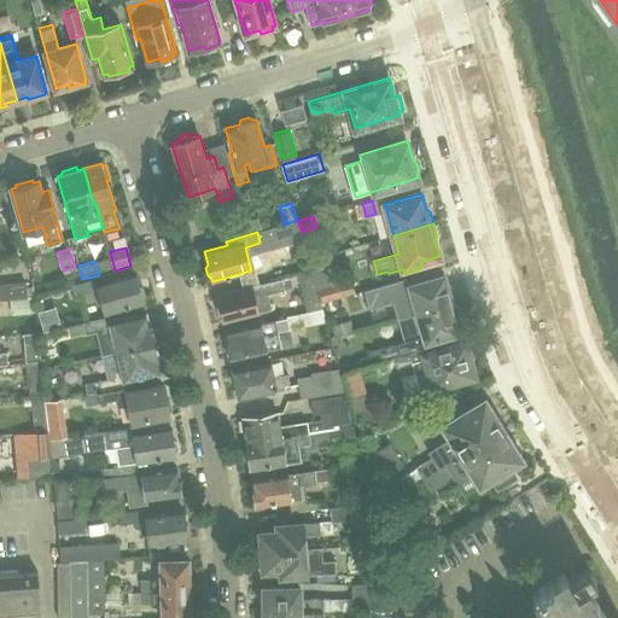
[(322,303),(318,289),(313,272),(289,278),(255,285),(216,295),(223,320),(272,309),(268,293),(295,286),(293,284),(298,283),(307,315),(325,312),(322,303)]
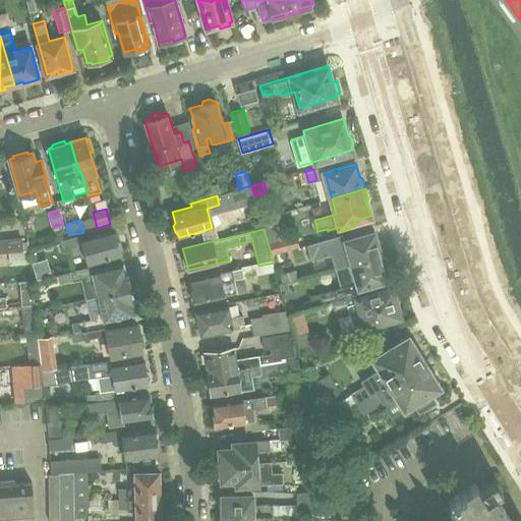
[(82,243),(83,247),(89,264),(121,254),(120,253),(122,249),(120,243),(117,240),(113,230),(81,239),(82,243)]
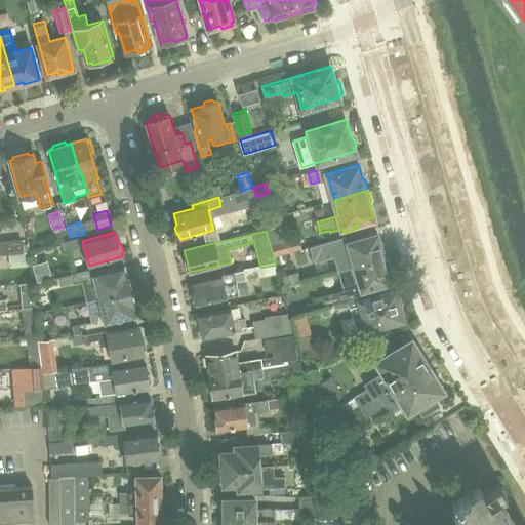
[(334,255),(338,271),(388,255),(385,243),(380,241),(377,232),(348,241),(346,236),(323,243),(327,257),(334,255)]
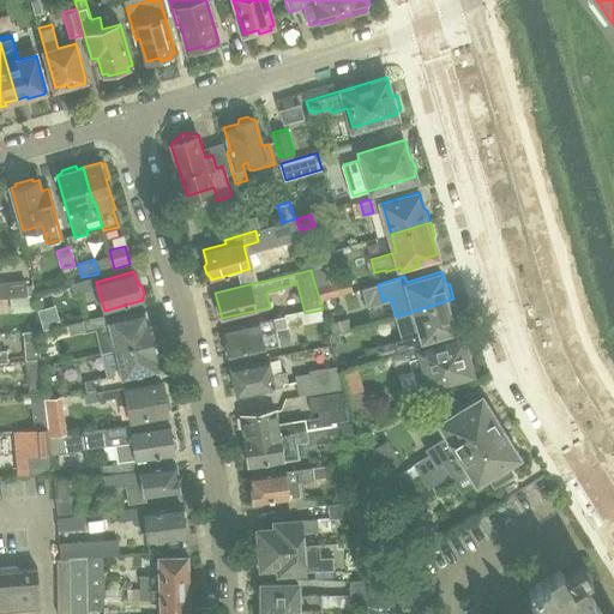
[(315,287),(320,301),(353,292),(348,277),(315,287)]
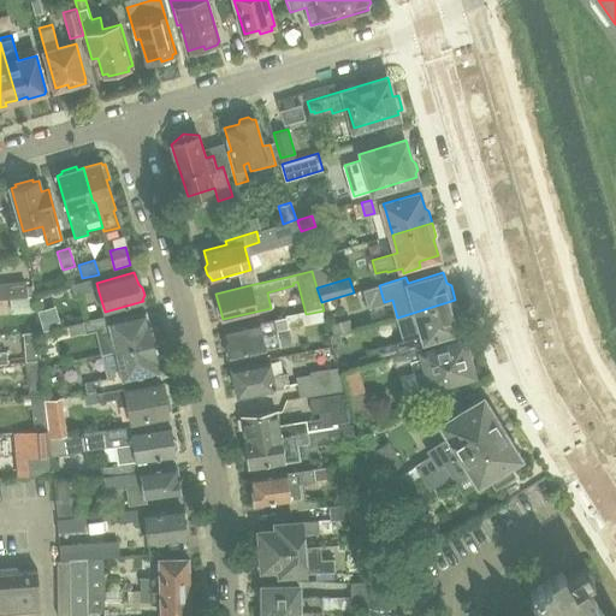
[(0,297),(13,297),(34,295),(33,285),(28,285),(27,280),(0,283),(0,297)]
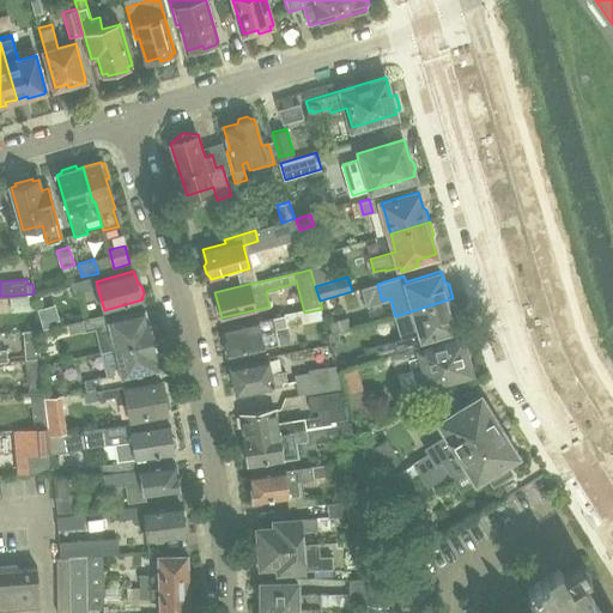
[(90,291),(86,281),(71,285),(74,296),(90,291)]
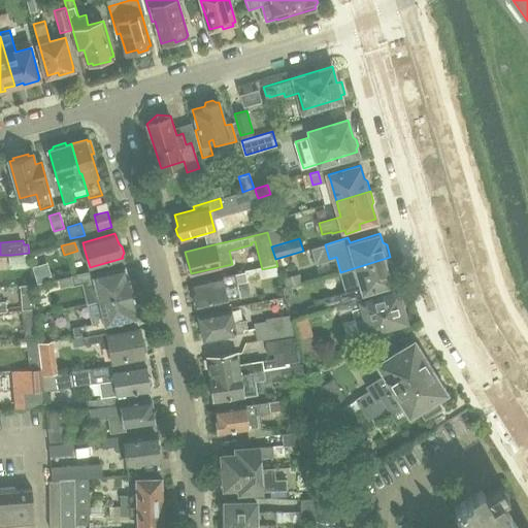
[(29,253),(11,255),(12,269),(30,267),(29,253)]
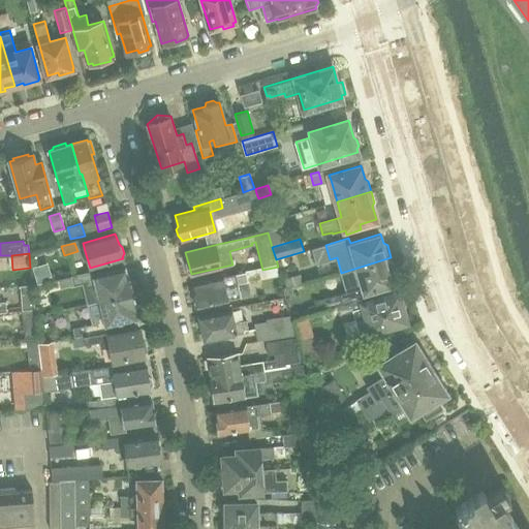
[(395,283),(393,274),(395,271),(391,257),(341,273),(346,291),(322,299),(325,309),(338,306),(343,304),(348,303),(366,298),(364,292),(395,283)]
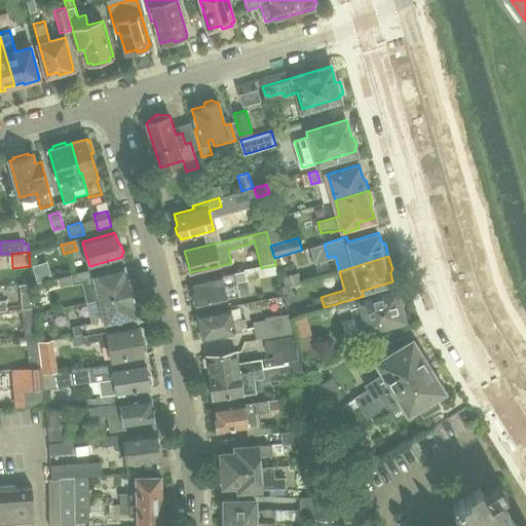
[(48,261),(33,265),(38,283),(50,279),(49,275),(52,274),(48,261)]
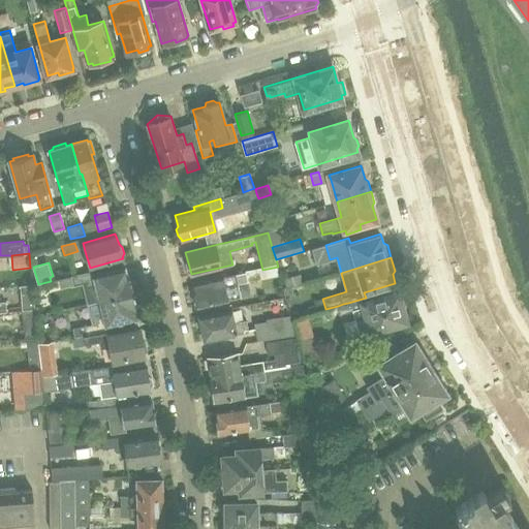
[(238,284),(248,282),(280,275),(278,267),(262,270),(193,284),(195,294),(194,298),(195,302),(197,305),(197,306),(241,297),(238,284)]
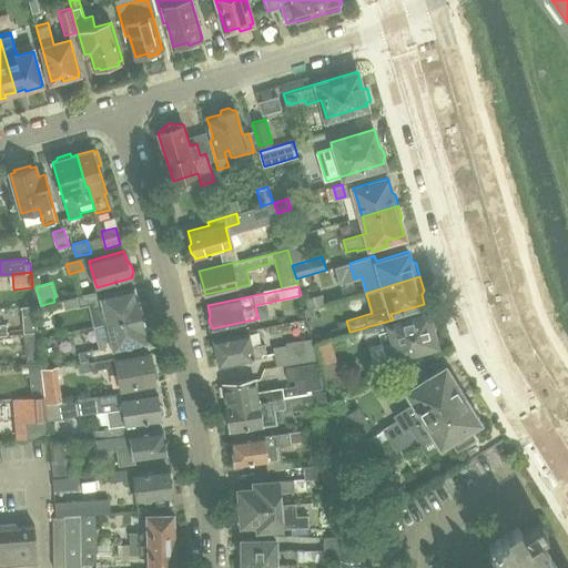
[(108,323),(141,315),(140,313),(142,310),(140,302),(137,298),(134,288),(101,296),(100,291),(78,296),(80,305),(102,300),(108,323)]
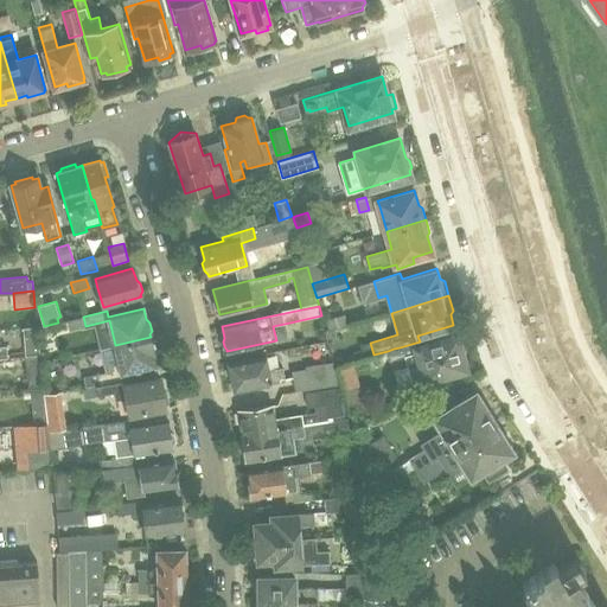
[(338,315),(325,319),(328,330),(349,324),(345,313),(338,315)]
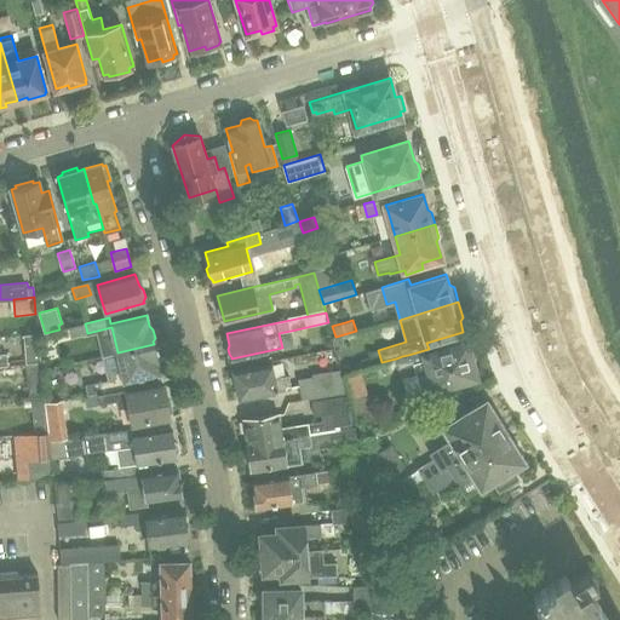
[(85,323),(73,327),(75,337),(87,333),(85,323)]
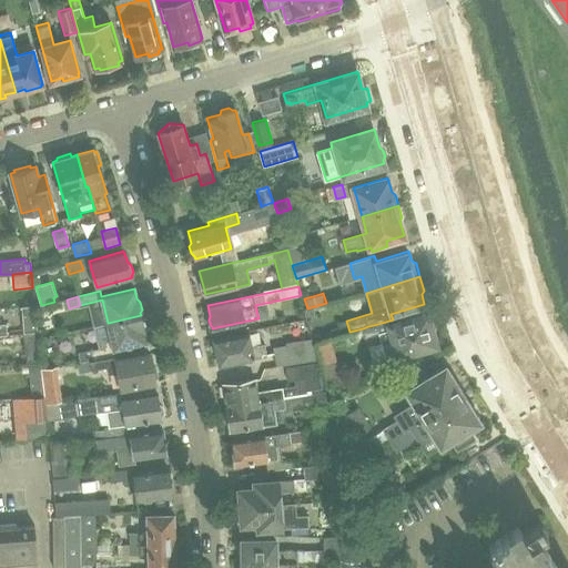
[(21,332),(37,331),(34,306),(19,307),(21,332)]
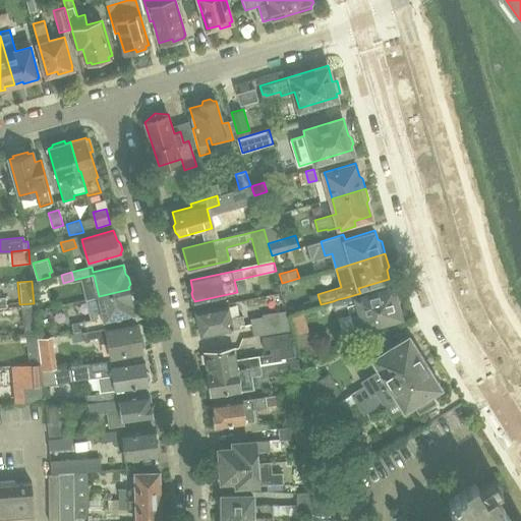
[(399,302),(396,301),(392,288),(361,297),(360,293),(343,298),(338,299),(333,301),(335,308),(347,304),(355,329),(400,315),(399,312),(401,310),(399,302)]
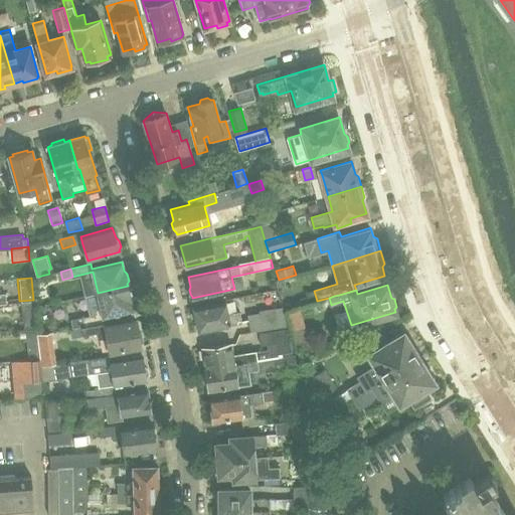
[(104,321),(103,318),(134,311),(131,300),(133,297),(131,290),(128,288),(128,286),(98,293),(102,314),(71,319),(72,327),(81,325),(104,321)]
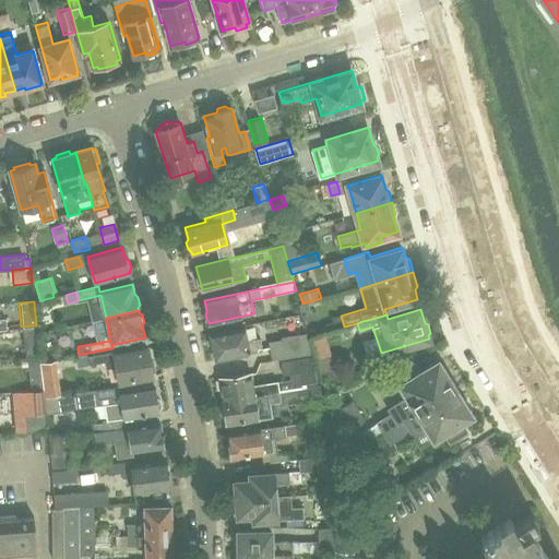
[(24,357),(25,357),(39,356),(36,325),(21,326),(24,357)]
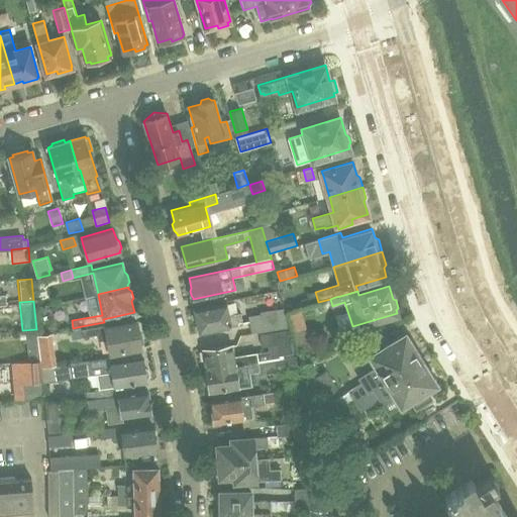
[(242,325),(240,313),(228,315),(225,302),(195,308),(196,311),(194,314),(195,320),(198,321),(200,333),(231,328),(231,327),(242,325)]
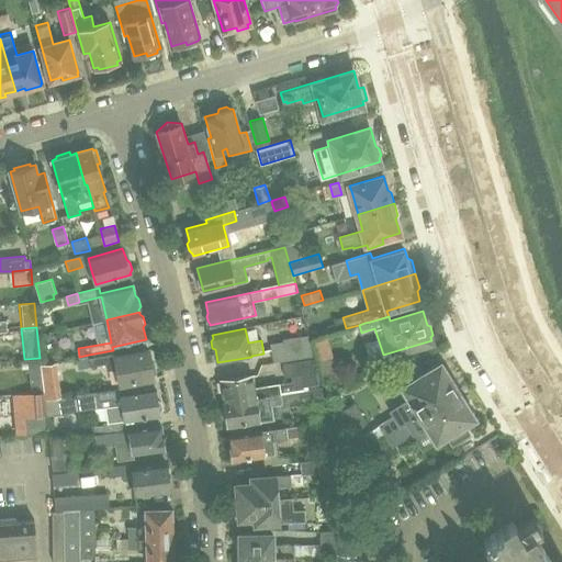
[(271,363),(282,361),(316,357),(310,335),(281,339),(281,341),(268,344),(271,363)]
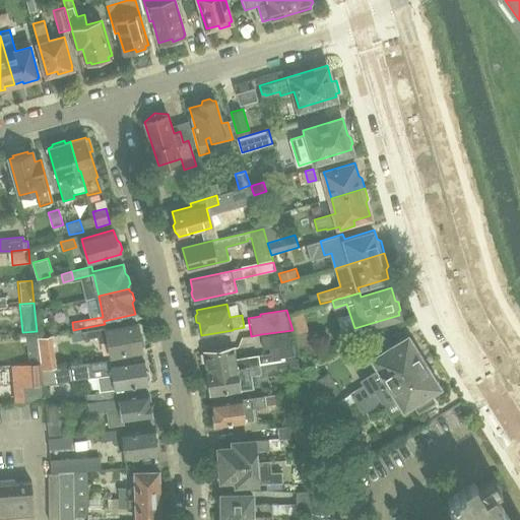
[(84,338),(107,334),(111,355),(142,349),(141,346),(144,346),(142,334),(139,334),(137,324),(106,329),(105,324),(82,328),(84,338)]
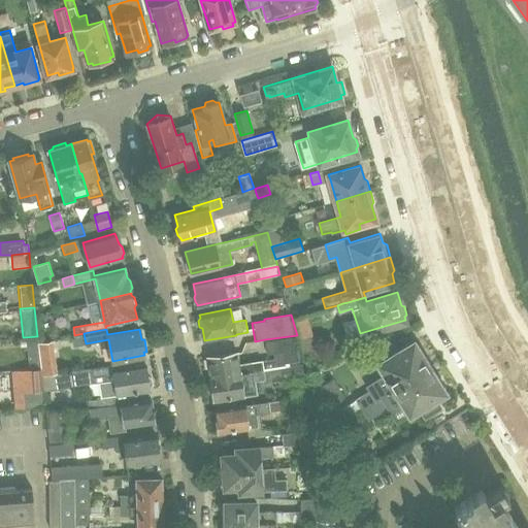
[(299,339),(297,335),(265,339),(267,355),(284,352),(286,366),(303,364),(305,364),(304,358),(299,339)]
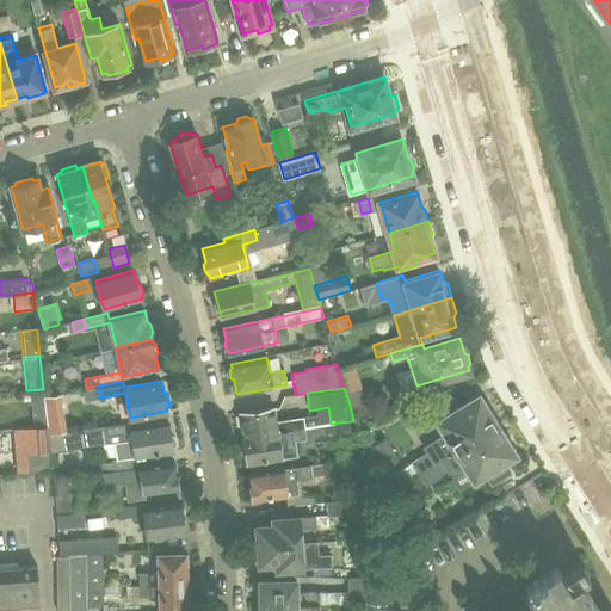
[(362,388),(346,393),(352,414),(368,409),(362,388)]
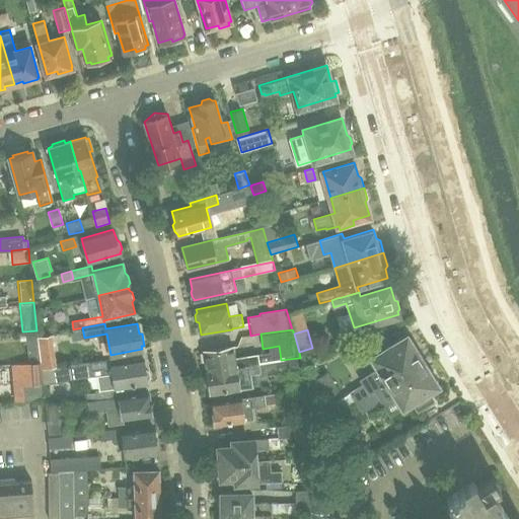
[(40,362),(38,337),(36,330),(23,331),(26,363),(40,362)]
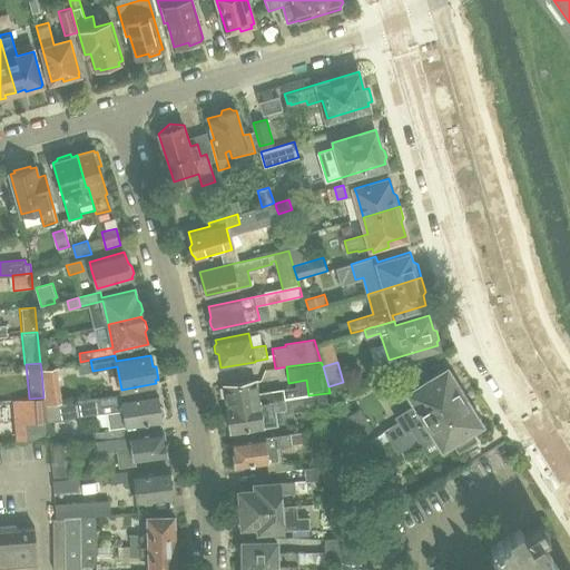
[(41,370),(43,397),(45,404),(58,403),(53,367),(41,370)]
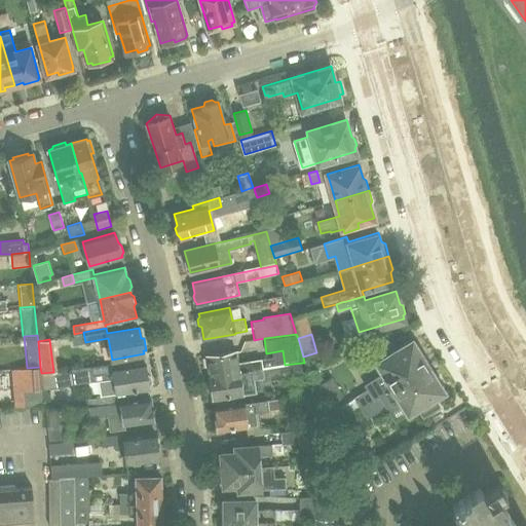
[(412,340),(395,351),(387,340),(372,350),(379,362),(378,362),(387,377),(381,381),(383,384),(377,387),(375,384),(355,397),(362,407),(428,366),(421,354),(422,350),(418,343),(414,342),(412,340)]
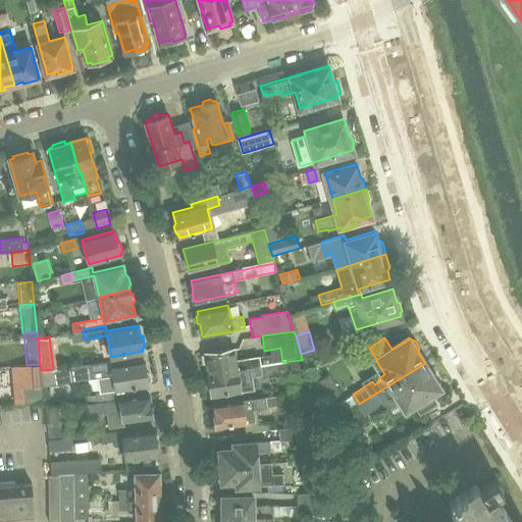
[(208,373),(261,366),(259,357),(236,360),(235,349),(205,353),(208,373)]
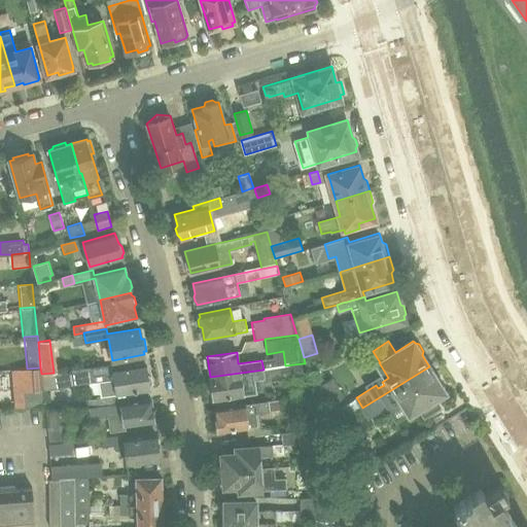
[(65,386),(114,377),(117,393),(98,396),(98,398),(99,406),(135,401),(133,392),(149,389),(149,387),(152,384),(151,378),(147,375),(145,363),(113,369),(112,364),(63,373),(65,386)]
